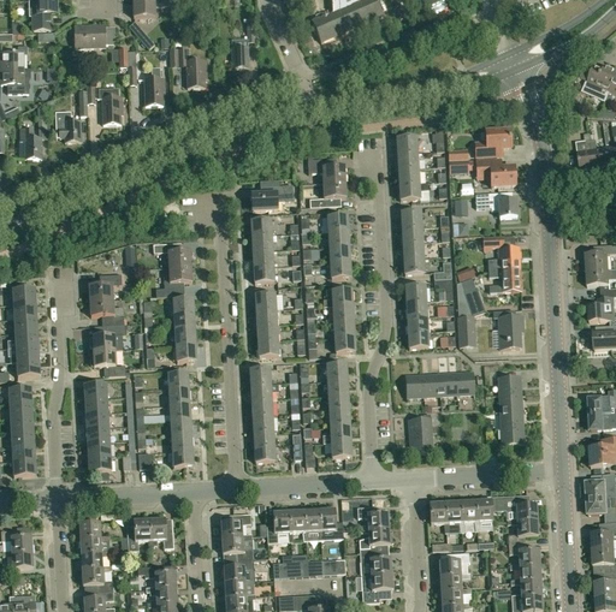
[(29,0),(30,7),(36,7),(37,15),(33,15),(33,29),(49,29),(49,13),(57,13),(57,0),(29,0)]
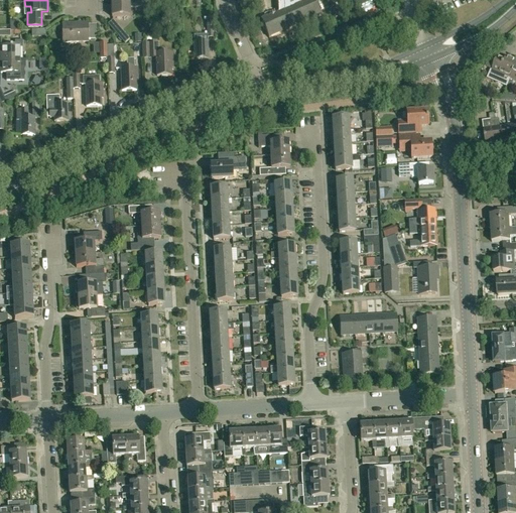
[(129,5),(139,4),(139,0),(112,0),(112,14),(130,13),(129,5)]
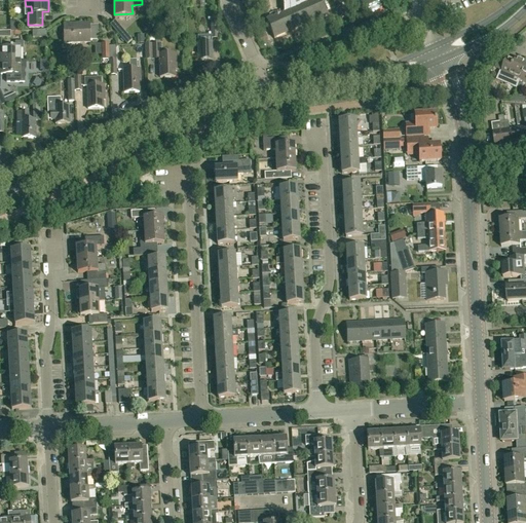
[(270,15),(266,17),(274,35),(326,11),(321,0),(304,0),(284,9),(270,15)]
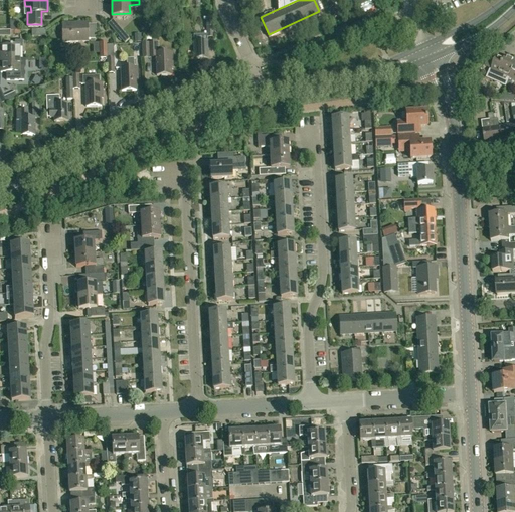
[(277,0),(278,9),(298,0),(277,0)]
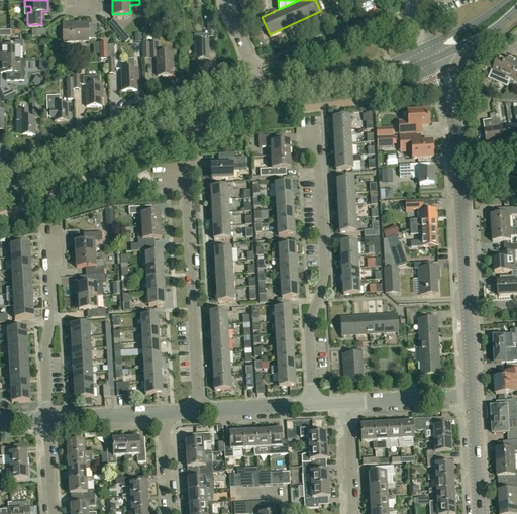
[(129,36),(113,17),(108,22),(124,41),(129,36)]
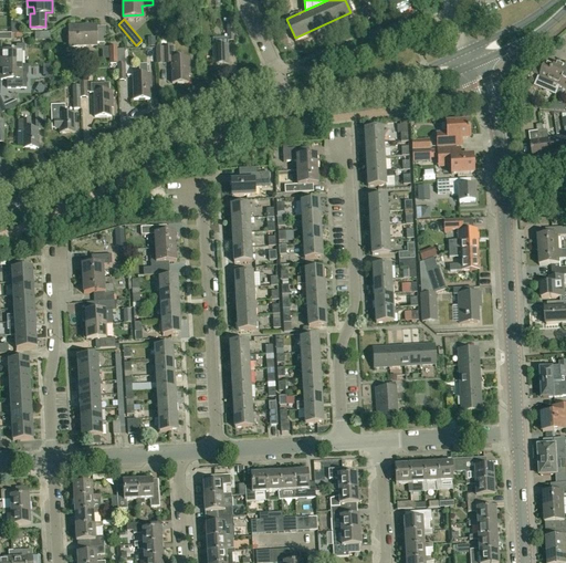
[(67,23),(69,43),(97,43),(97,40),(105,39),(104,24),(96,25),(96,23),(67,23)]
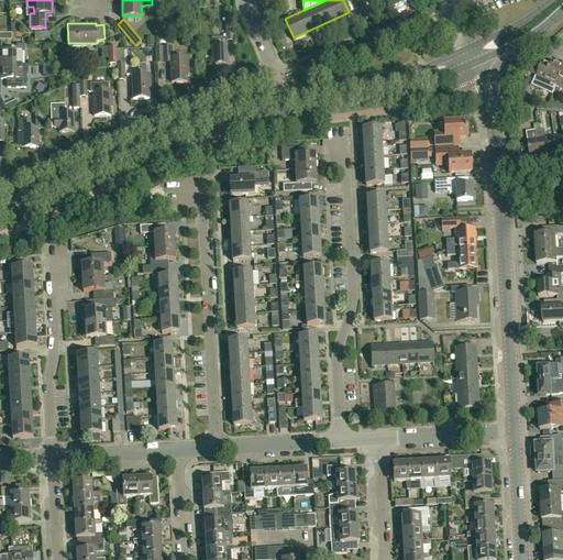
[(227,42),(227,39),(225,39),(225,35),(211,35),(211,43),(212,62),(228,62),(227,42)]
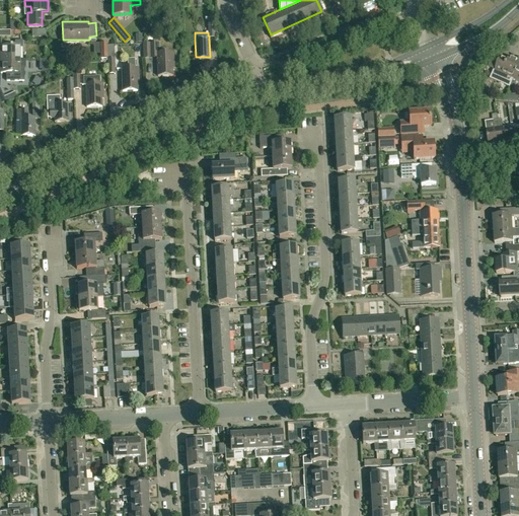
[(19,57),(19,45),(22,45),(22,38),(15,39),(15,44),(0,44),(0,57),(19,57)]
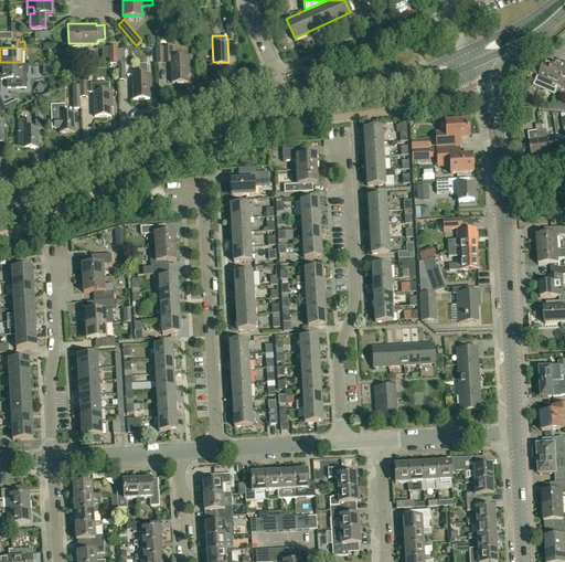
[(156,62),(171,61),(171,80),(188,80),(188,70),(190,70),(190,54),(172,54),(171,44),(163,44),(156,44),(156,62)]
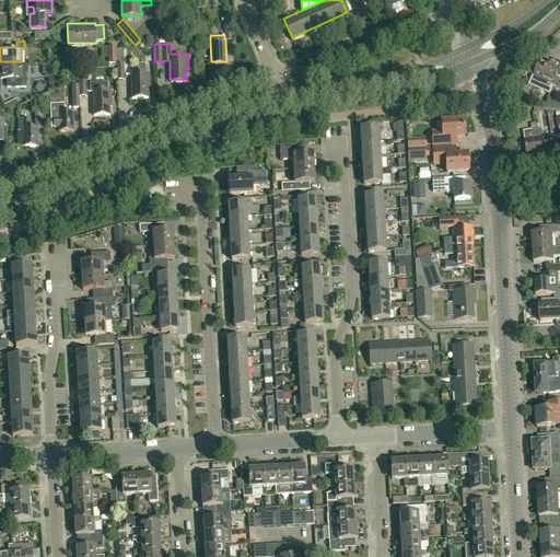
[(550,90),(559,67),(559,62),(549,58),(548,61),(540,58),(534,73),(533,73),(529,82),(550,91),(550,90)]
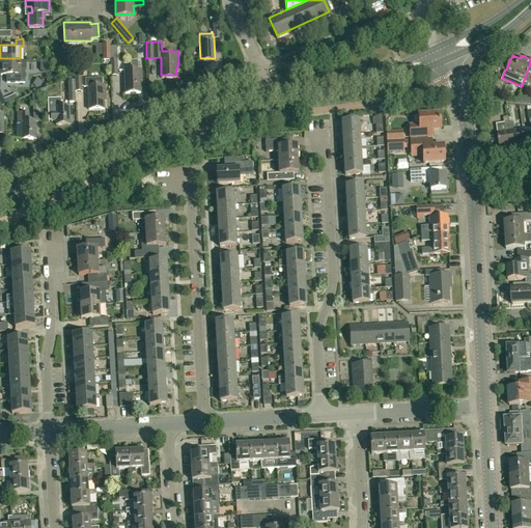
[(131,58),(131,66),(124,66),(126,90),(141,89),(140,82),(142,82),(142,65),(138,66),(138,57),(131,58)]
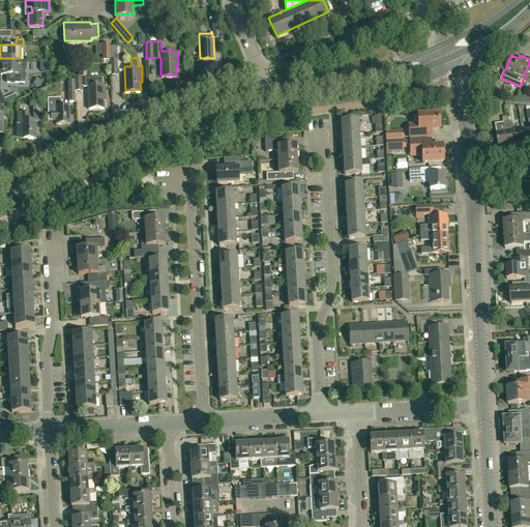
[(20,58),(0,58),(1,71),(7,71),(7,80),(25,80),(25,66),(26,66),(26,58),(20,59),(20,58)]
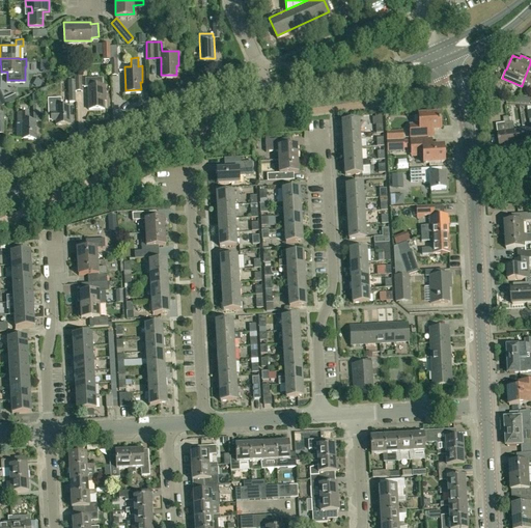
[(530,63),(522,85),(526,87),(529,80),(530,80),(530,63)]
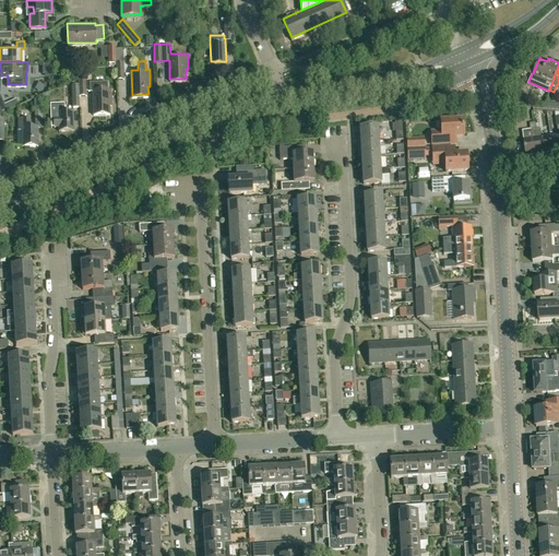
[(110,86),(107,87),(107,80),(91,80),(91,89),(93,89),(93,113),(109,111),(109,103),(111,103),(110,86)]
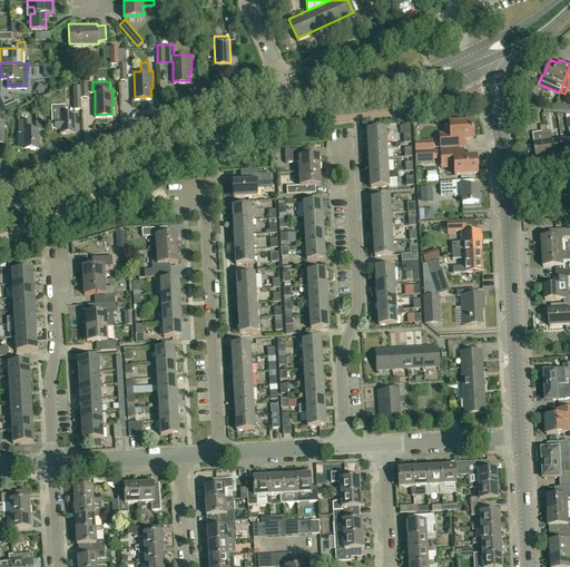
[(18,130),(23,130),(23,146),(39,146),(39,128),(45,128),(42,95),(35,98),(36,126),(31,125),(31,118),(18,118),(18,130)]
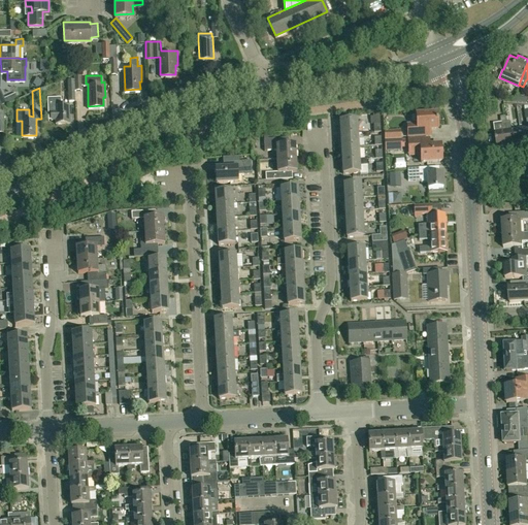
[(55,100),(56,102),(56,108),(50,109),(51,119),(56,118),(56,121),(70,120),(70,102),(61,102),(61,100),(55,100)]
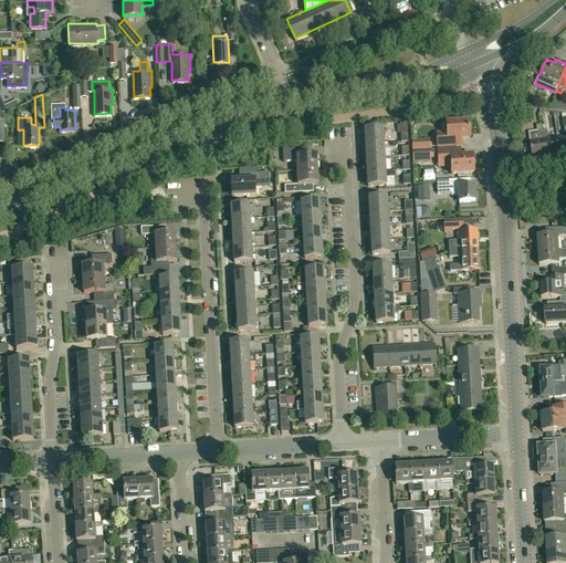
[(469,118),(461,118),(461,117),(459,116),(453,116),(451,117),(451,118),(446,120),(447,129),(437,129),(438,143),(453,142),(453,136),(470,136),(469,118)]
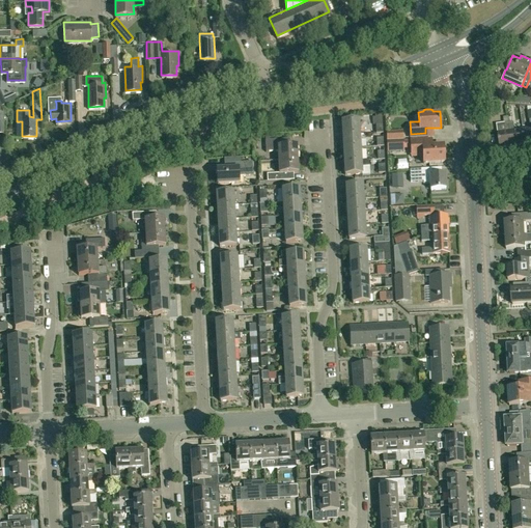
[(342,133),(360,132),(359,117),(342,118),(342,133)]
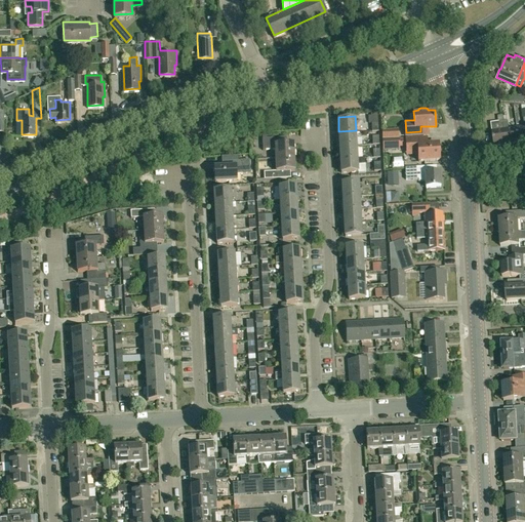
[(519,144),(517,125),(509,126),(508,117),(503,118),(507,146),(519,144)]
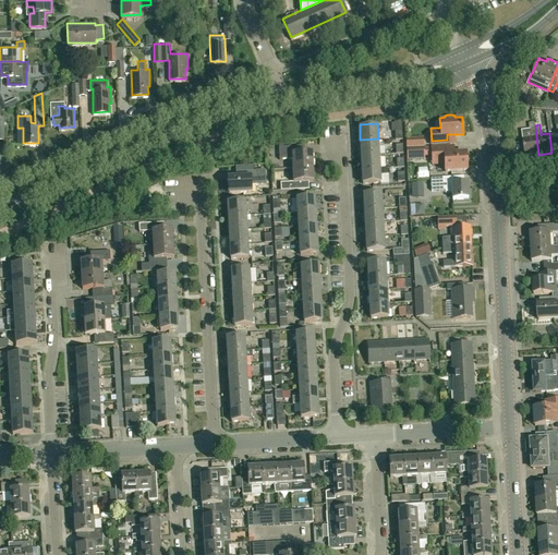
[(535,125),(521,128),(525,156),(538,155),(535,125)]
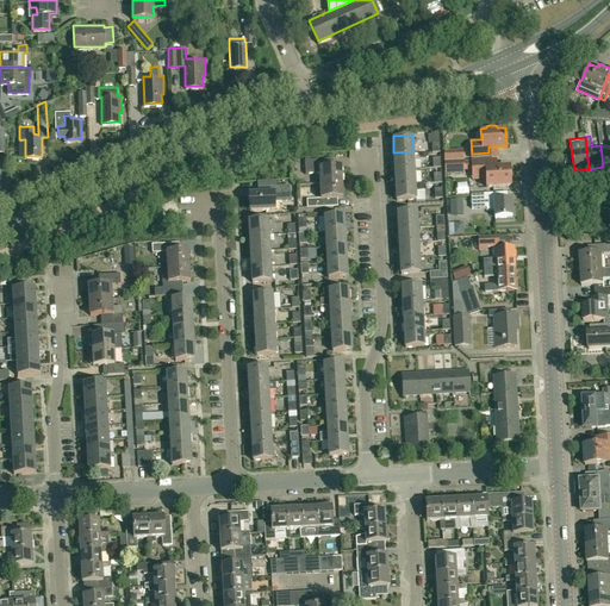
[(448,158),(464,157),(464,147),(443,147),(443,158),(448,158)]
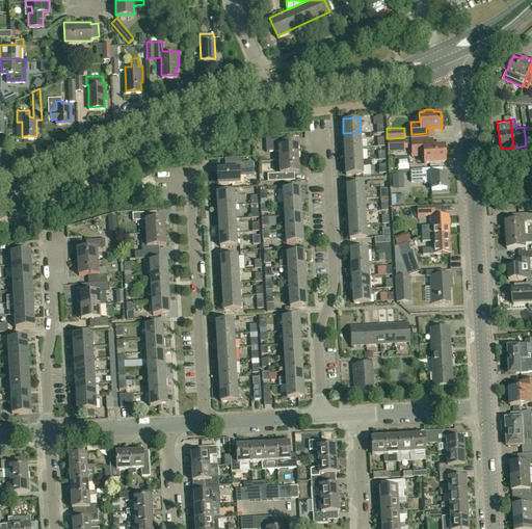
[(344,147),(361,146),(361,132),(343,133),(344,147)]
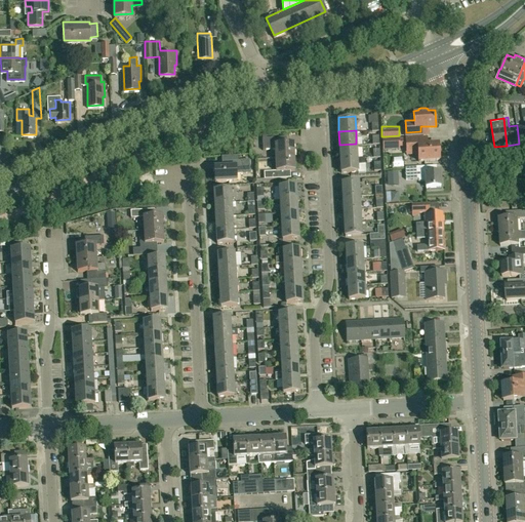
[(276,156),(295,155),(294,142),(280,143),(279,135),(263,135),(263,148),(275,147),(276,156)]
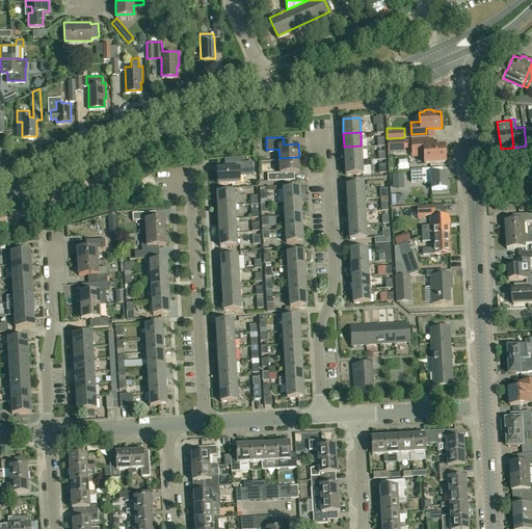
[(411,138),(411,137),(404,137),(391,138),(388,138),(388,150),(405,149),(405,147),(413,147),(413,154),(424,153),(424,160),(445,159),(444,143),(433,143),(432,137),(411,138)]
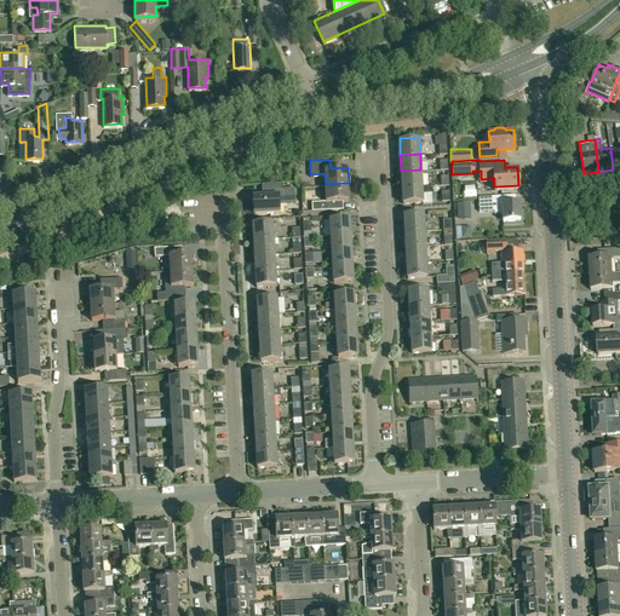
[(420,170),(401,171),(402,185),(422,184),(420,170)]
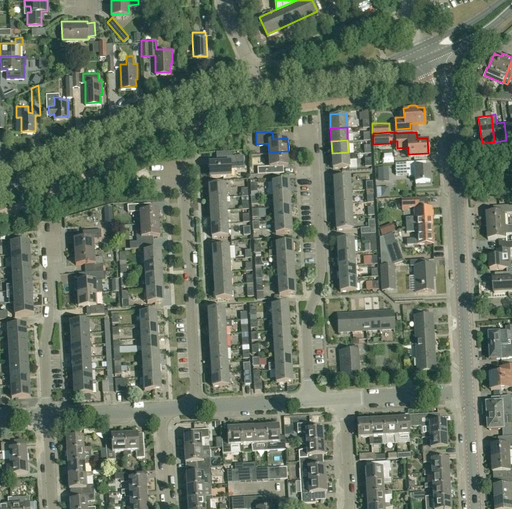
[(288,151),(269,152),(269,164),(258,165),(258,172),(274,171),(274,165),(288,164),(288,151)]
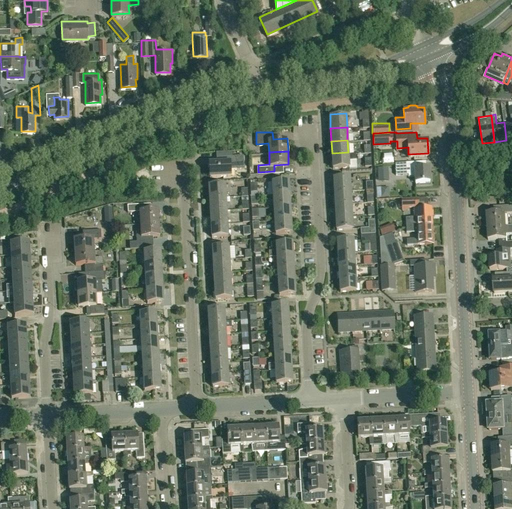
[(348,152),(332,153),(333,167),(349,166),(348,158),(356,157),(356,151),(348,152)]
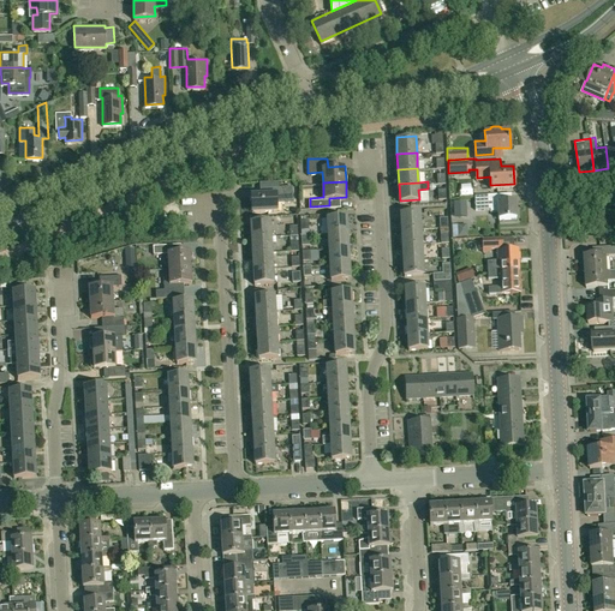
[(292,184),(272,185),(272,192),(252,193),(254,210),(276,209),(276,201),(293,199),(292,184)]
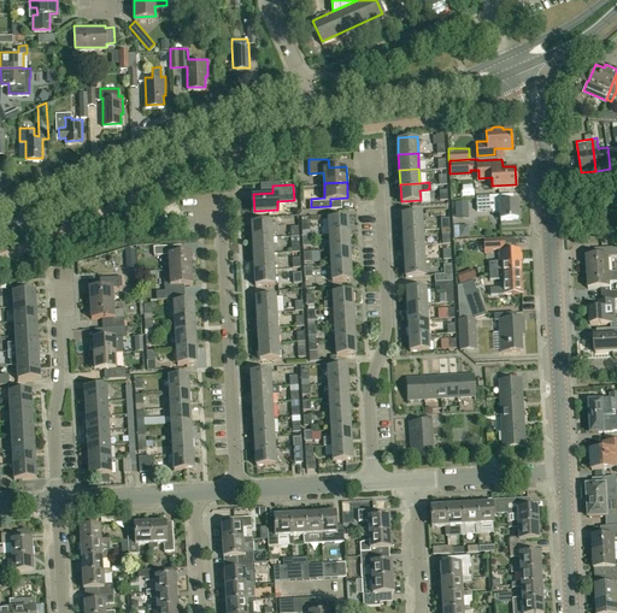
[(492,210),(500,210),(500,218),(518,217),(517,199),(500,200),(499,193),(476,194),(477,208),(492,207),(492,210)]
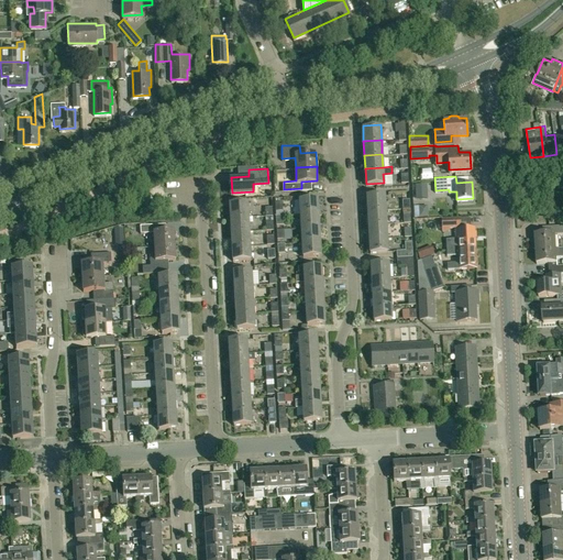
[(428,195),(427,180),(416,182),(417,195),(428,195)]
